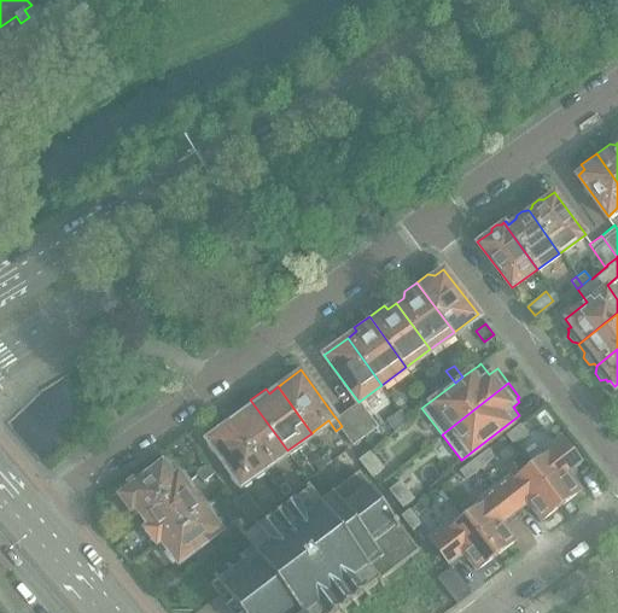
[(397,395),(391,386),(386,390),(392,397),(397,395)]
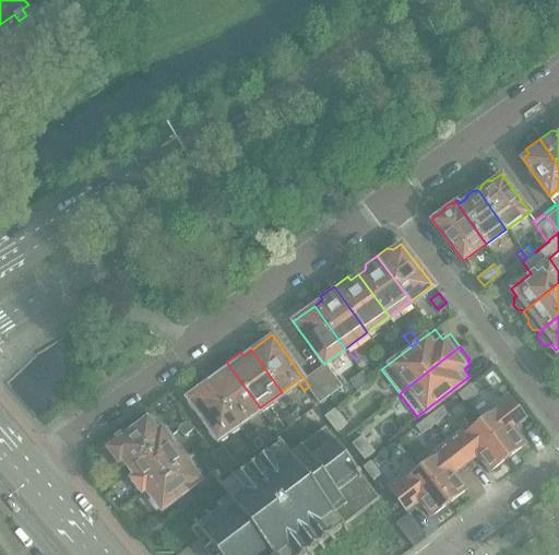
[(358,357),(356,359),(364,369),(369,366),(361,356),(358,357)]
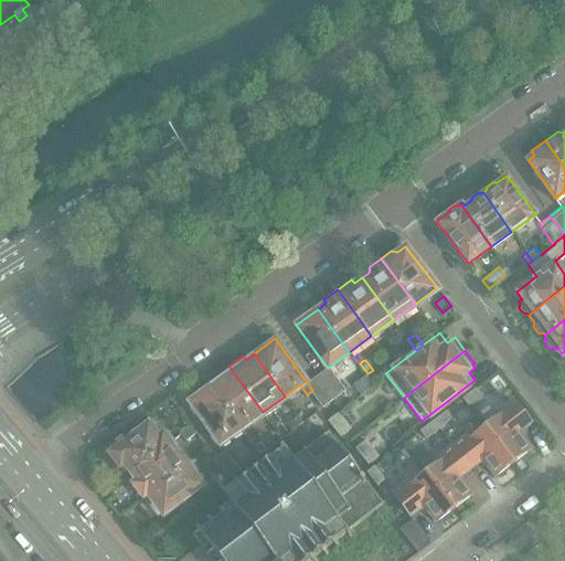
[(217,380),(212,384),(242,427),(263,412),(228,366),(214,376),(217,380)]
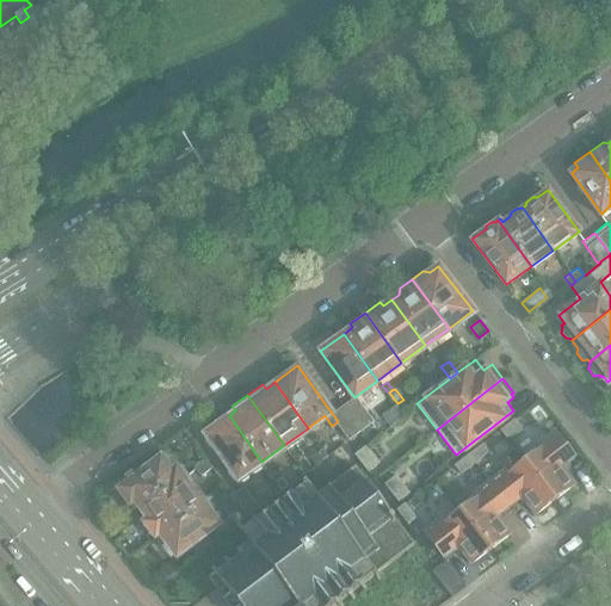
[(362,401),(359,402),(359,403),(355,397),(344,404),(362,428),(374,419),(362,401)]
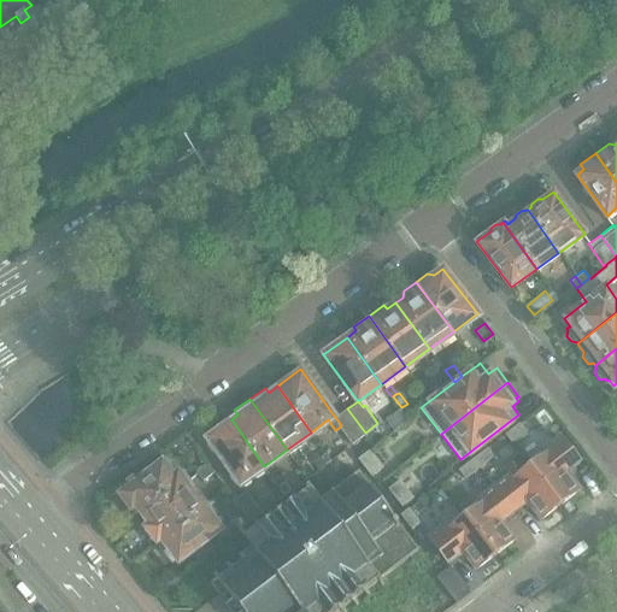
[(347,409),(335,417),(339,422),(341,425),(353,441),(359,436),(365,433),(347,409)]
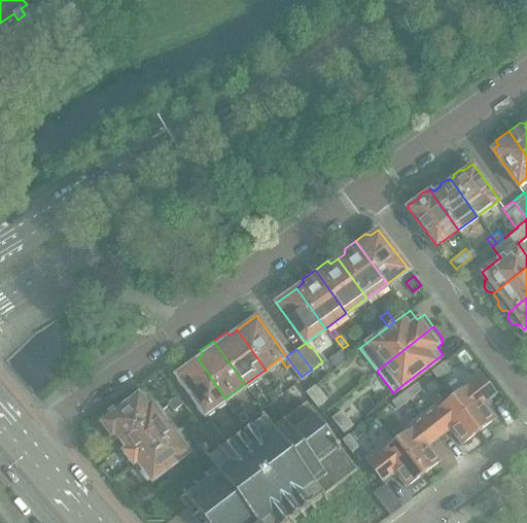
[(194,361),(177,374),(206,413),(222,401),(225,398),(198,358),(194,361)]
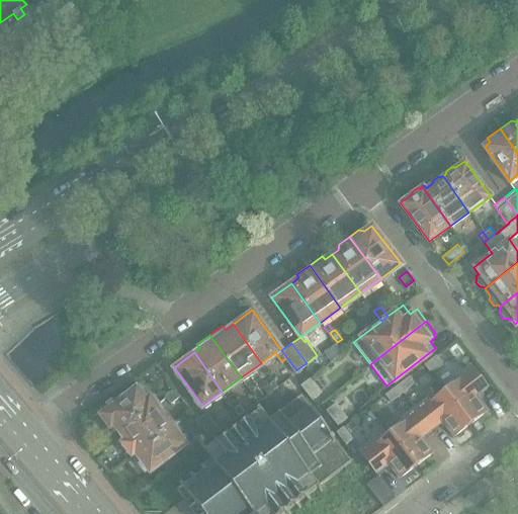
[(436,353),(424,362),(430,369),(441,360),(436,353)]
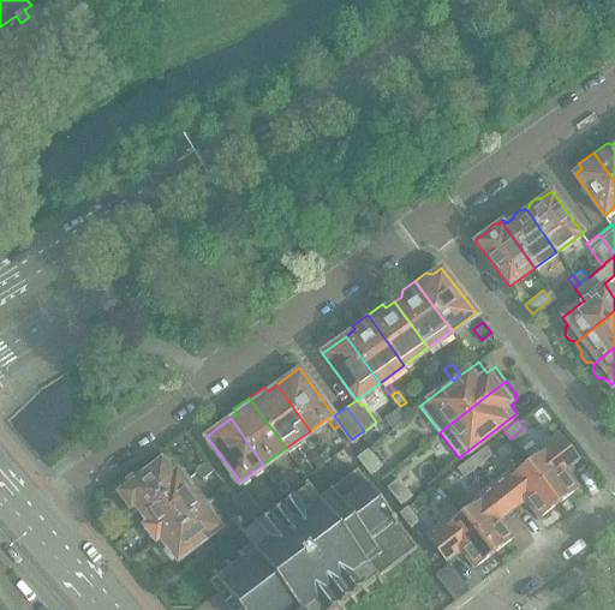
[(561,431),(525,459),(529,462),(560,502),(562,500),(580,486),(567,468),(581,458),(561,431)]
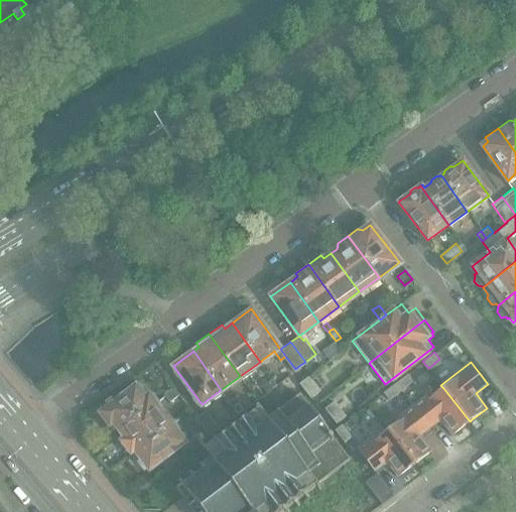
[(407,373),(395,382),(401,389),(413,380),(407,373)]
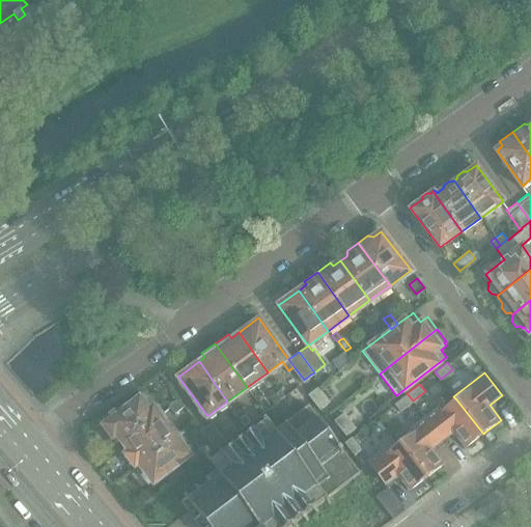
[(330,400),(318,385),(308,393),(319,408),(330,400)]
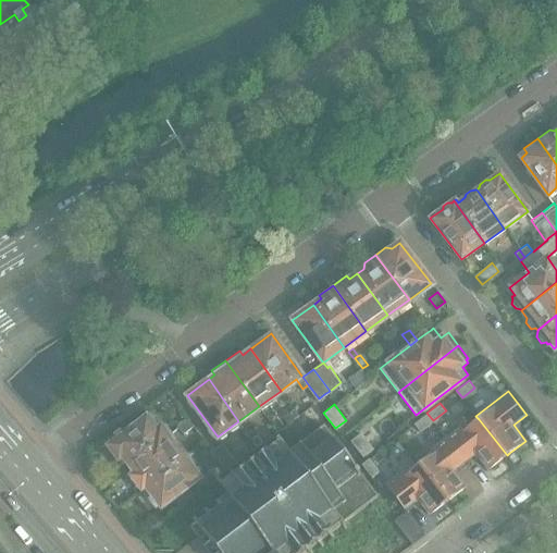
[(289,421),(297,415),(293,407),(284,415),(289,421)]
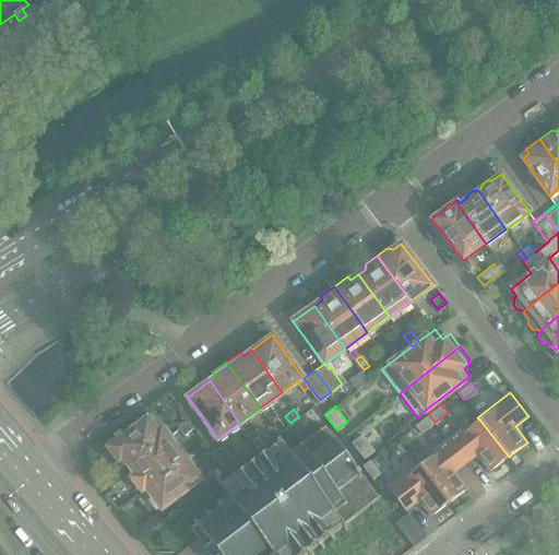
[(152,414),(109,446),(122,463),(127,461),(129,464),(171,434),(165,425),(162,427),(152,414)]
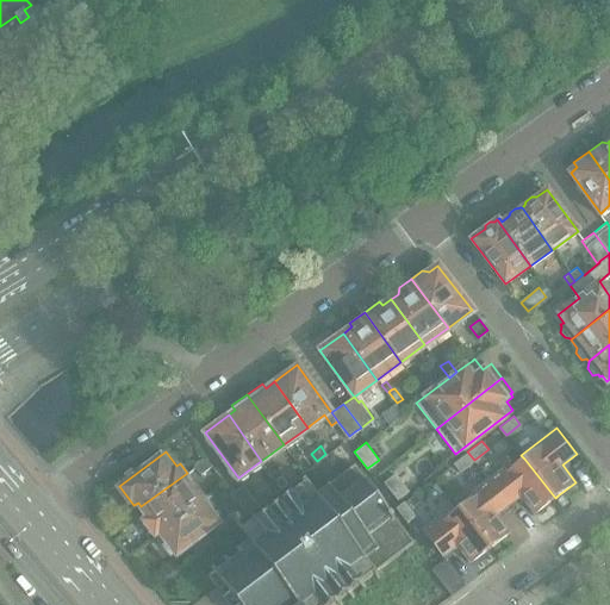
[(467,451),(454,462),(460,471),(474,460),(467,451)]
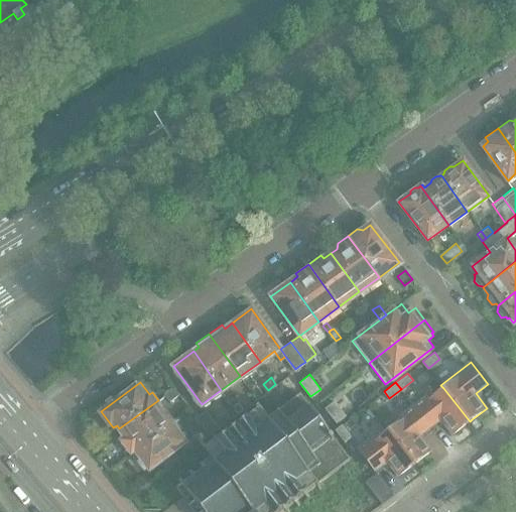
[(175,388),(164,395),(168,400),(169,401),(179,393),(175,388)]
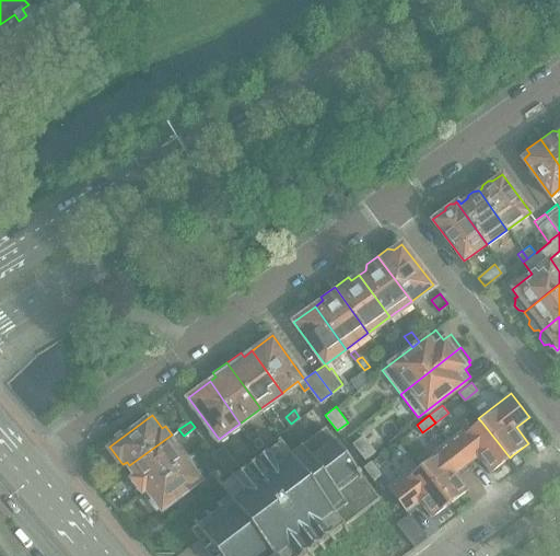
[(491,472),(510,458),(481,421),(467,432),(463,427),(448,439),(468,464),(479,456),(491,472)]
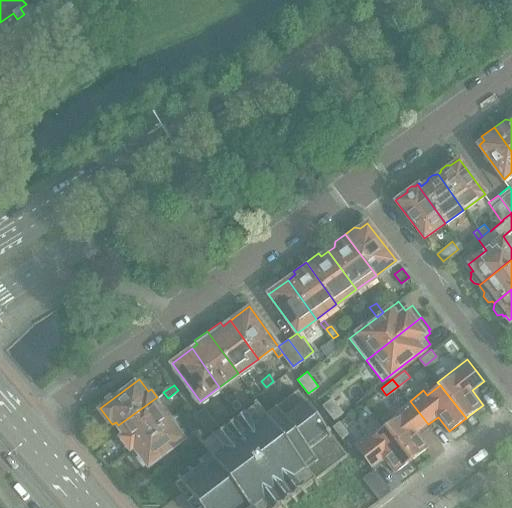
[(243,408),(241,410),(244,414),(236,419),(233,416),(231,418),(233,421),(226,427),(224,424),(221,426),(224,429),(216,434),(214,431),(201,440),(208,450),(196,458),(200,464),(193,469),(191,467),(188,469),(185,465),(177,471),(180,475),(178,477),(179,479),(175,483),(193,507),(284,507),(285,507),(287,506),(284,503),(291,497),(294,501),(297,499),(294,495),(314,480),(316,484),(318,482),(316,478),(346,455),(298,390),(267,414),(259,403),(258,403),(255,400),(252,401),(255,405),(246,412),(243,408)]
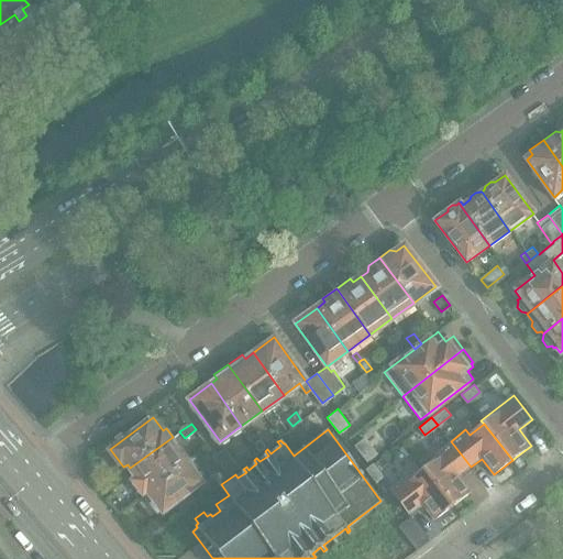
[(365,436),(354,445),(367,460),(377,452),(365,436)]
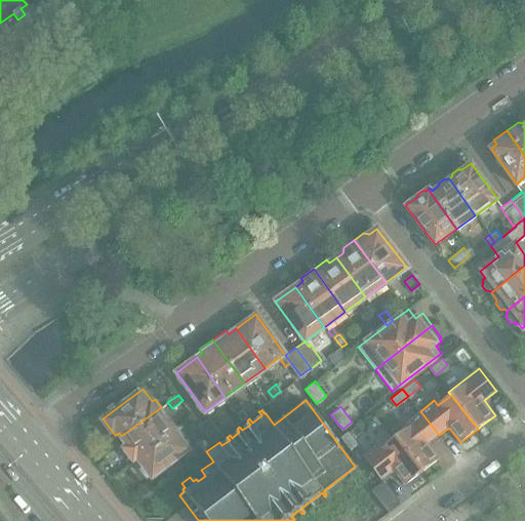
[(161,407),(121,436),(122,437),(124,440),(124,446),(130,454),(136,456),(176,427),(161,407)]
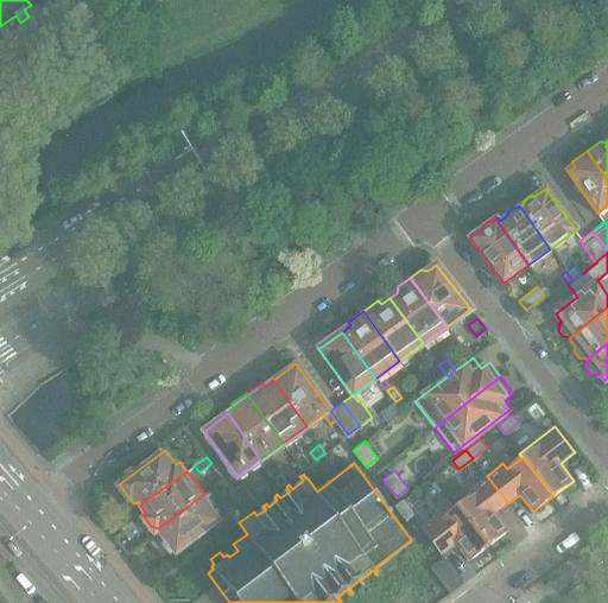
[(280,473),(274,477),(280,486),(286,481),(280,473)]
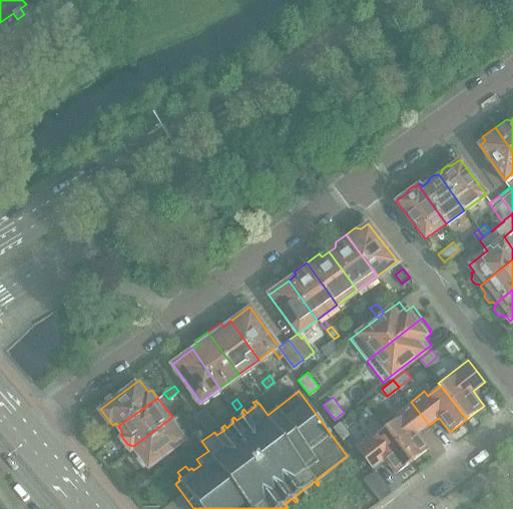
[(384,422),(385,424),(413,461),(413,460),(415,459),(431,447),(420,433),(429,426),(411,402),(397,412),(384,422)]
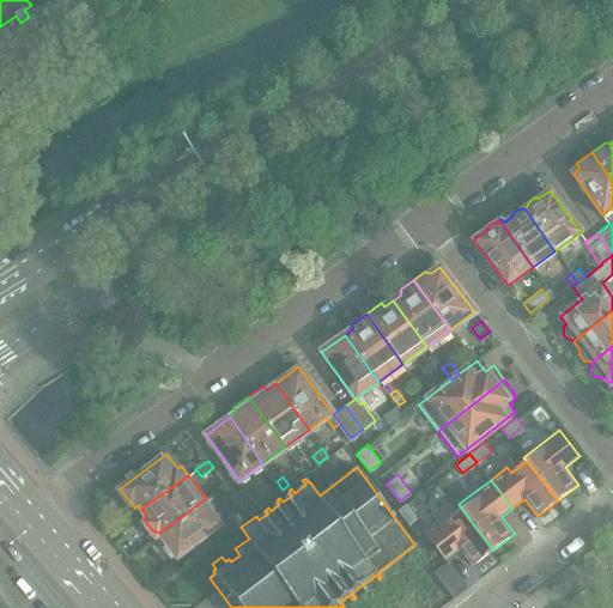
[(260,506),(244,485),(232,493),(248,515),(260,506)]
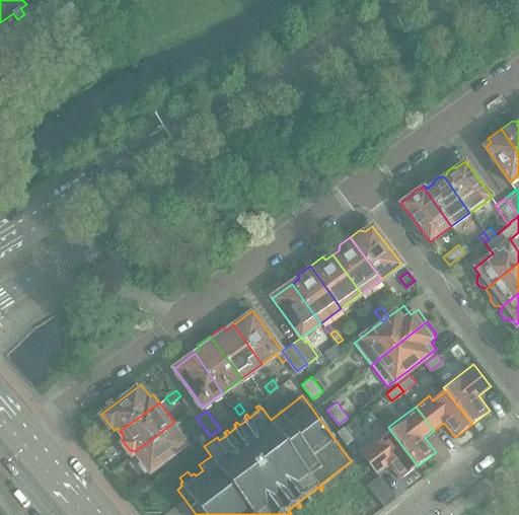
[(174,422),(135,451),(136,452),(138,454),(138,455),(150,470),(184,444),(175,431),(178,429),(176,426),(174,422)]
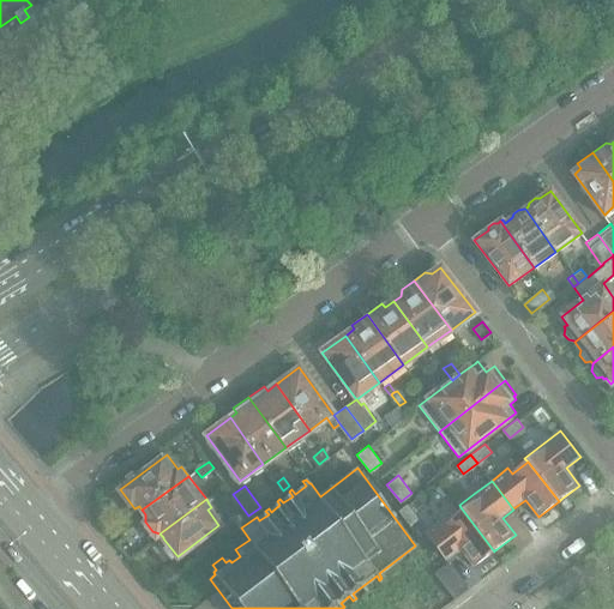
[(408,502),(398,508),(409,524),(419,517),(408,502)]
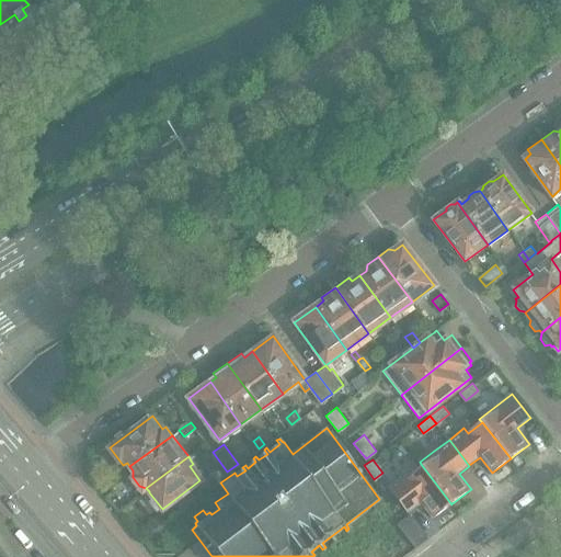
[(404,473),(388,486),(408,512),(421,502),(433,518),(437,515),(449,506),(451,504),(421,464),(420,462),(404,473)]
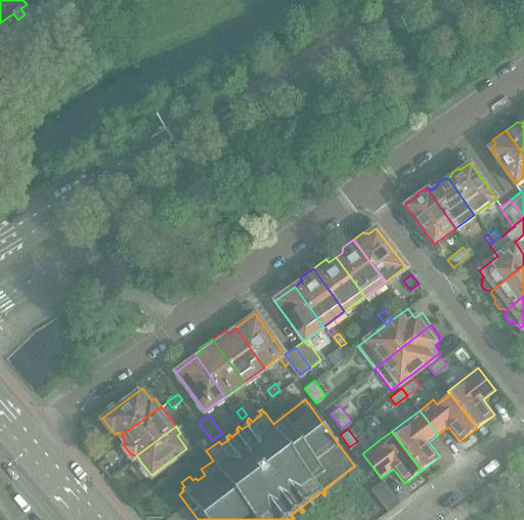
[(382,480),(377,484),(370,489),(387,511),(398,502),(382,480)]
